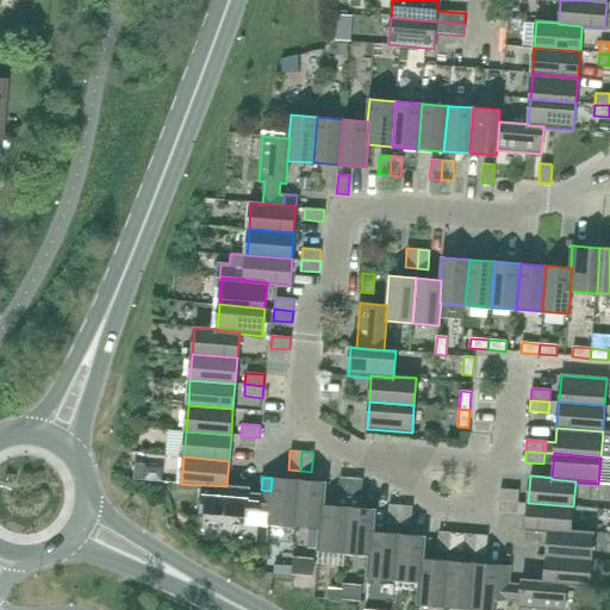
[(296,526),(299,480),(272,478),(271,491),(268,523),(296,526)]
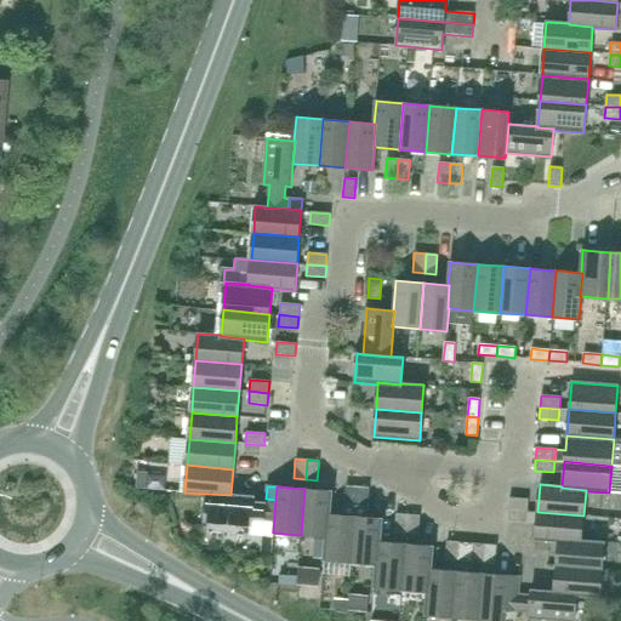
[(357,488),(353,488),(346,486),(343,506),(355,506),(357,488)]
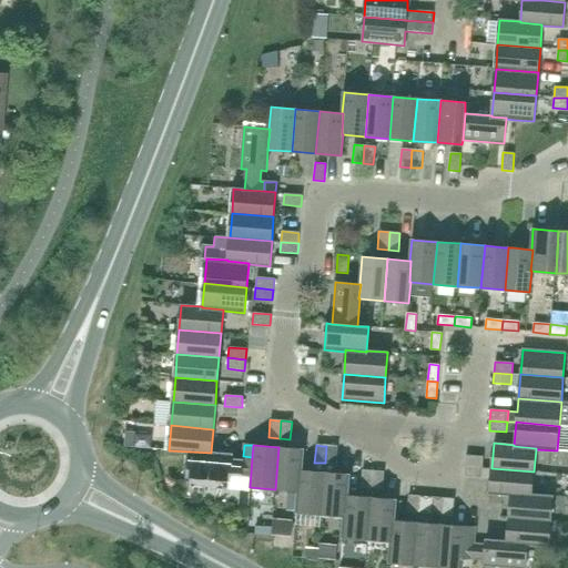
[(337,447),(330,446),(326,446),(325,463),(336,464),(337,447)]
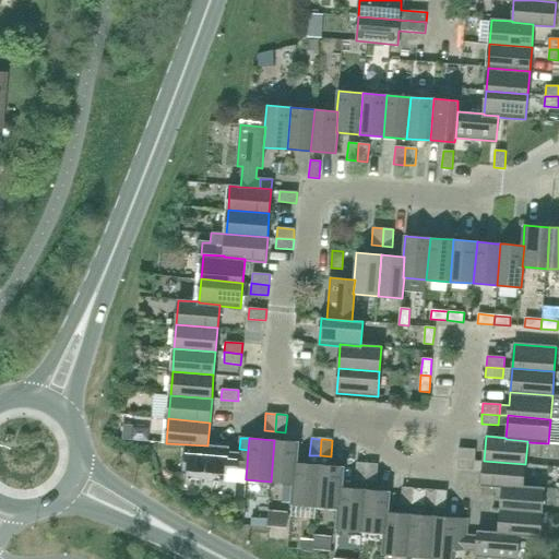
[(297,463),(298,442),(274,440),(271,482),(294,484),(295,484),(296,463),(297,463)]
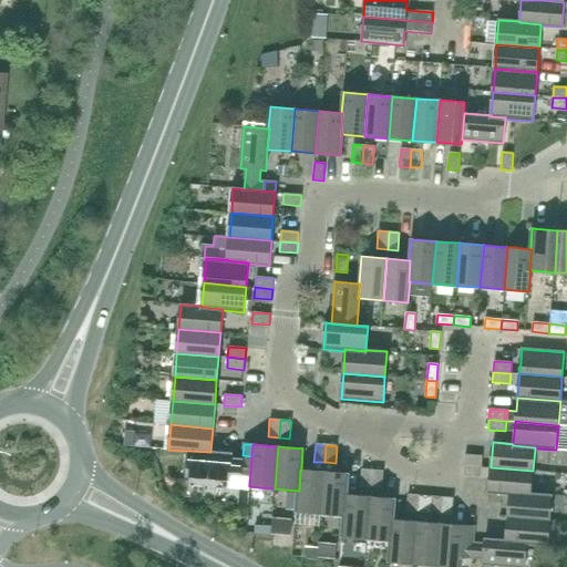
[(210,452),(189,451),(188,475),(230,478),(230,480),(230,484),(234,488),(249,490),(249,486),(251,456),(243,455),(243,460),(232,459),(232,453),(210,452)]
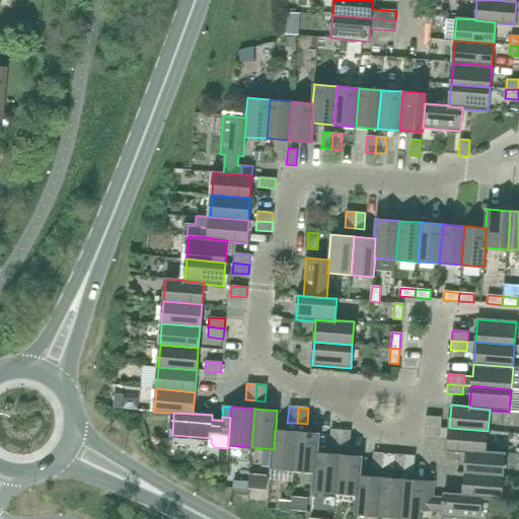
[(441,427),(441,418),(426,416),(425,426),(441,427)]
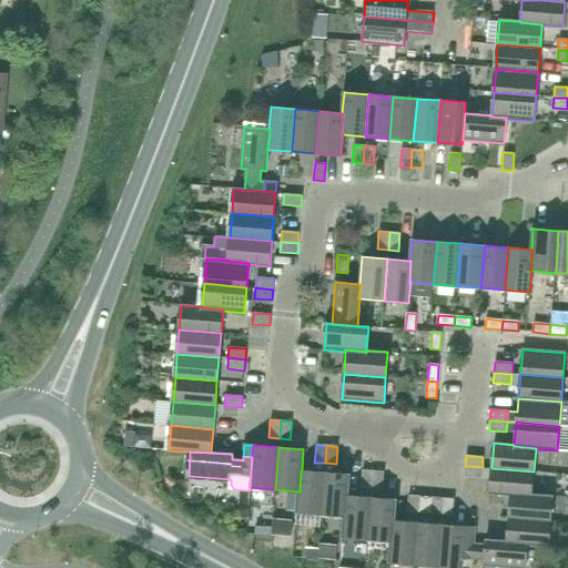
[(298,492),(296,513),(322,514),(324,473),(325,463),(314,463),(314,472),(302,470),(301,470),(300,492),(298,492)]
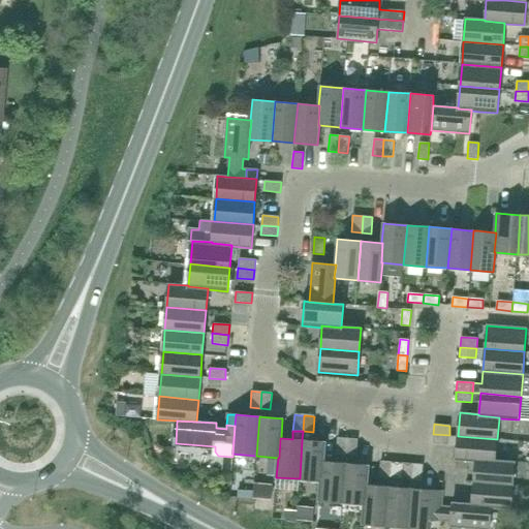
[(312,440),(313,432),(303,431),(302,440),(300,478),(320,480),(321,480),(322,461),(323,461),(325,441),(312,440)]
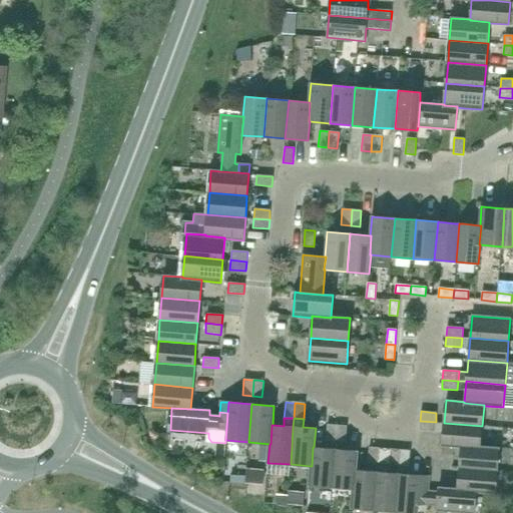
[(435,432),(436,422),(420,421),(419,431),(435,432)]
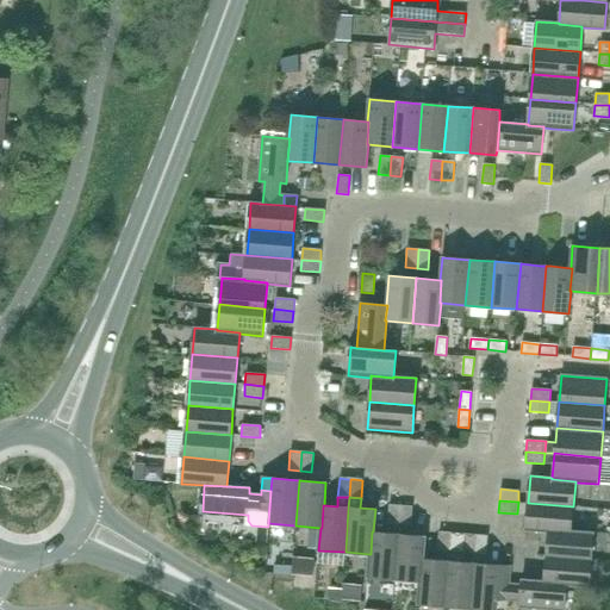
[(571,531),(571,530),(573,506),(528,503),(526,530),(548,531),(548,530),(571,531)]
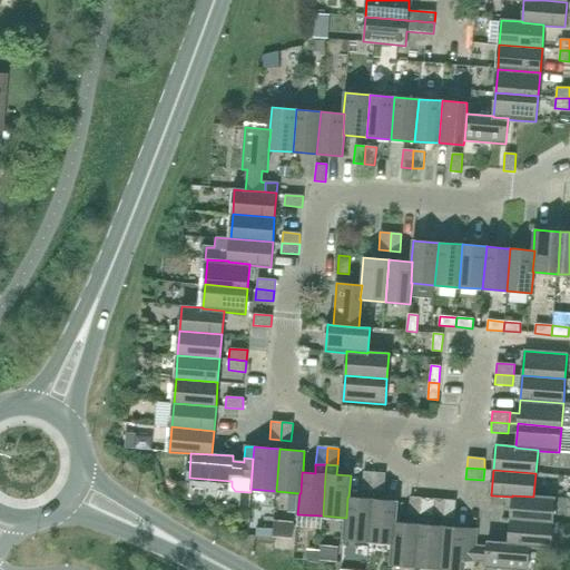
[(374,473),(371,472),(363,472),(362,489),(373,490),(374,473)]
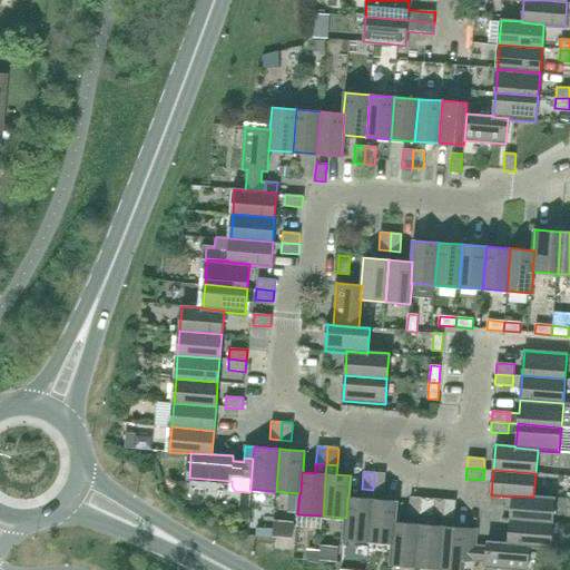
[(385,473),(377,473),(374,473),(373,490),(383,491),(385,473)]
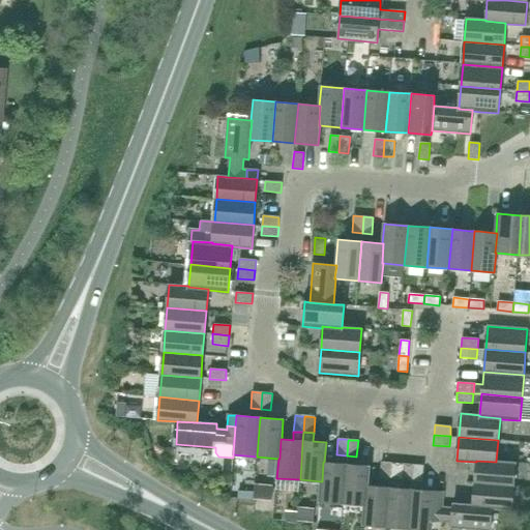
[(496,461),(496,462),(476,461),(476,462),(474,483),(513,486),(516,463),(496,461)]
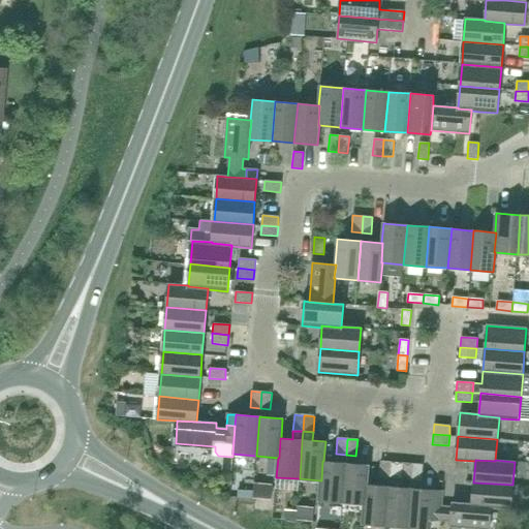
[(345,463),(323,461),(322,461),(321,480),(320,480),(318,500),(342,502),(345,463)]
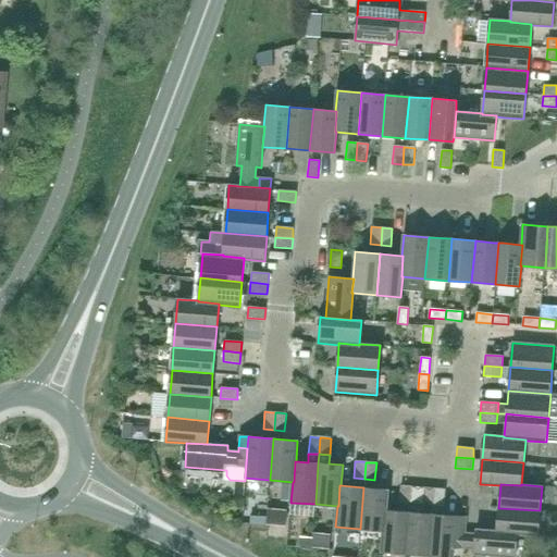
[(410,504),(411,486),(400,485),(399,503),(410,504)]
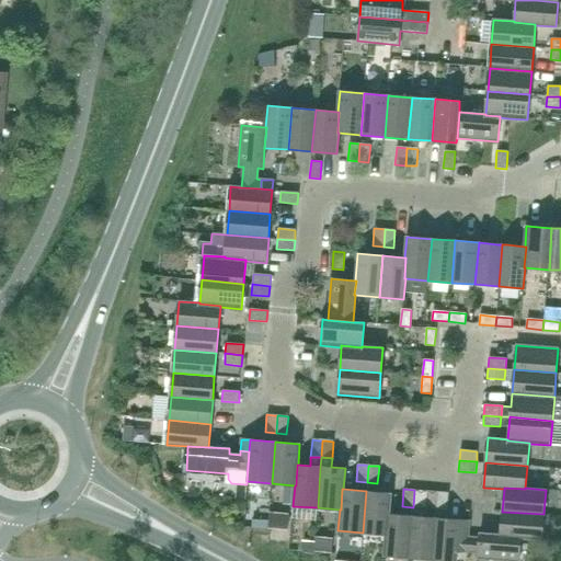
[(389,514),(391,493),(366,491),(363,533),(386,535),(387,535),(388,514),(389,514)]
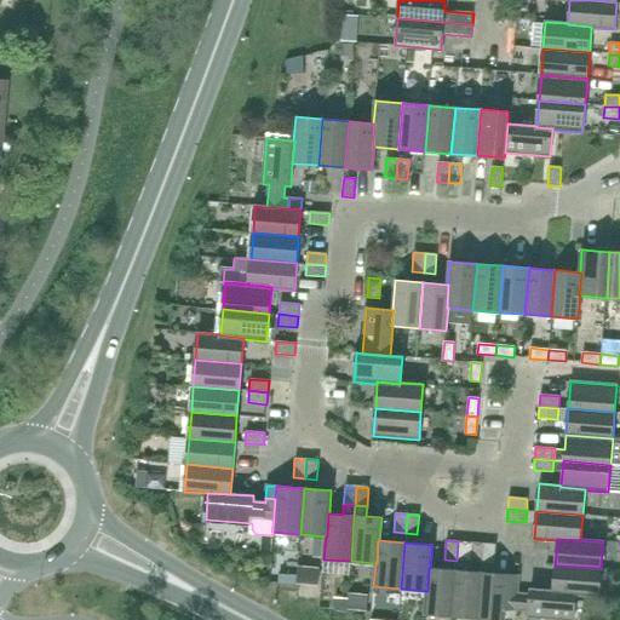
[(482,563),(483,544),(472,543),(471,562),(482,563)]
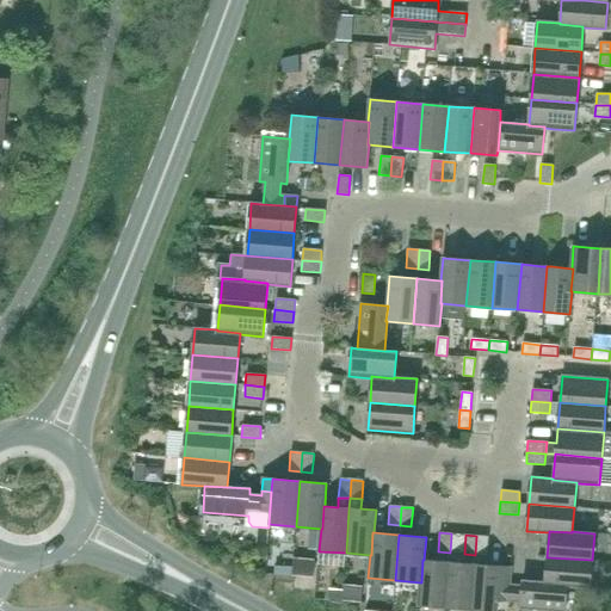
[(488,537),(479,536),(476,536),(475,555),(487,556),(488,537)]
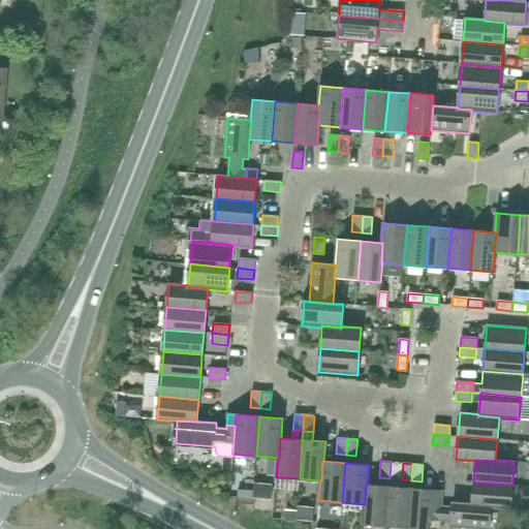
[(511,508),(512,485),(473,483),(471,504),(492,506),(492,507),(511,508)]
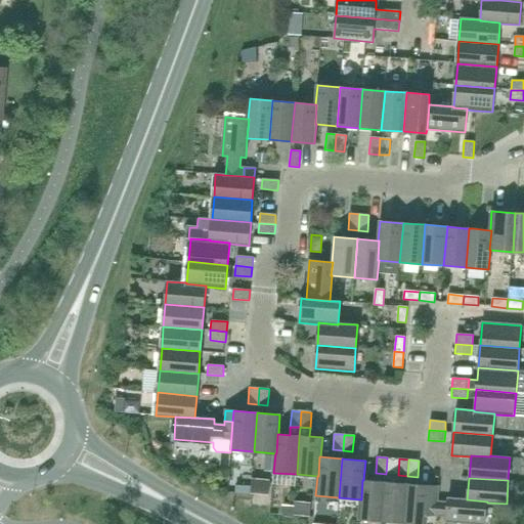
[(385,482),(363,480),(362,480),(361,499),(360,499),(358,519),(382,521),(385,482)]
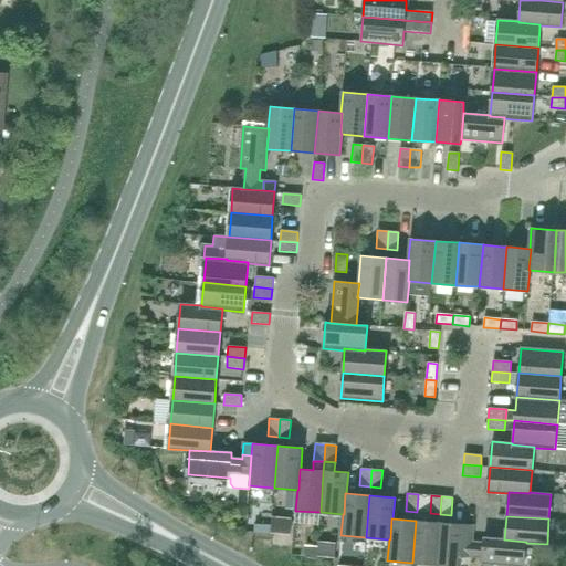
[(291,522),(272,520),(271,534),(290,535),(291,522)]
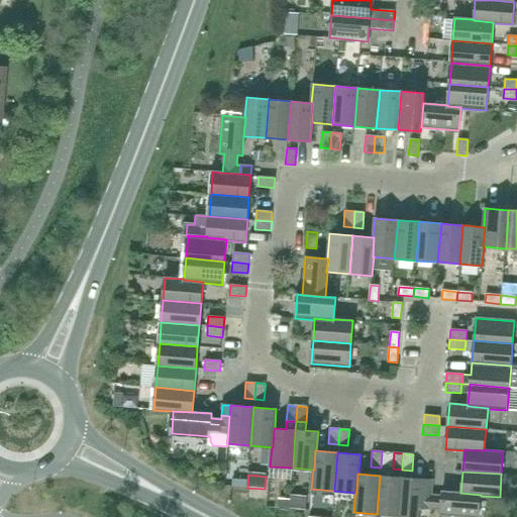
[(398,516),(401,478),(380,476),(377,514),(398,516)]
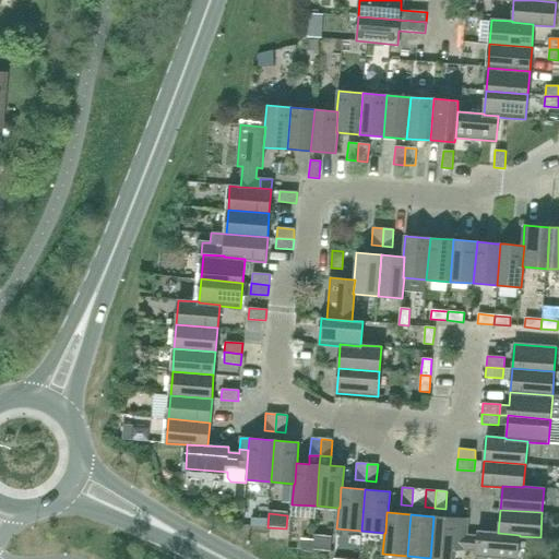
[(454,558),(456,549),(458,530),(459,519),(433,516),(430,558),(448,558),(454,558)]
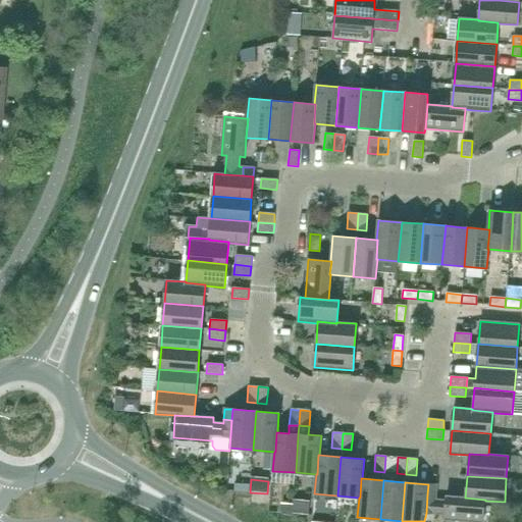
[(436,496),(436,485),(428,484),(427,494),(436,496)]
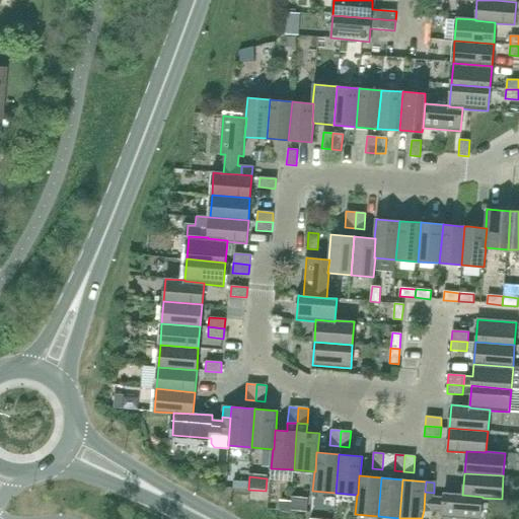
[(268,503),(269,492),(247,490),(247,501),(268,503)]
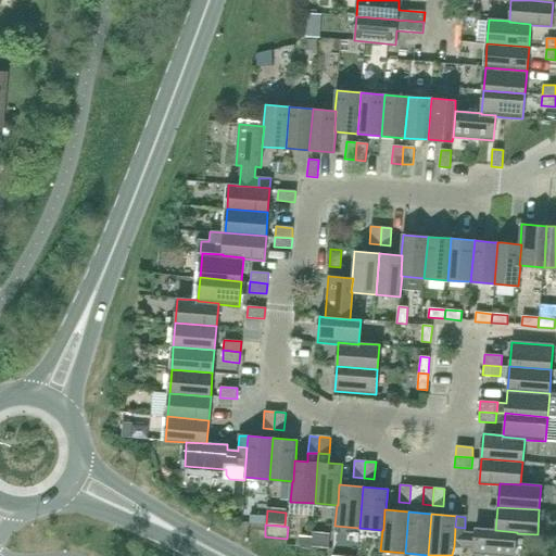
[(464,532),(465,528),(455,527),(454,546),(463,547),(464,532)]
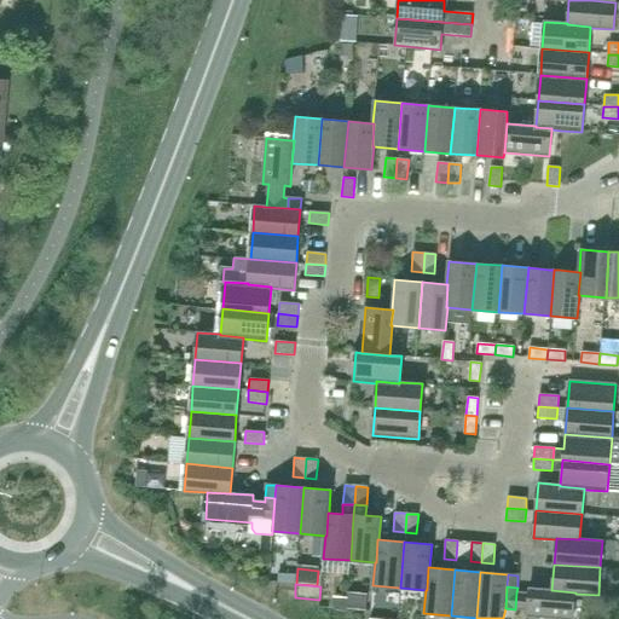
[(551,590),(528,588),(528,594),(527,611),(527,617),(565,618),(572,618),(576,594),(576,593),(551,590)]
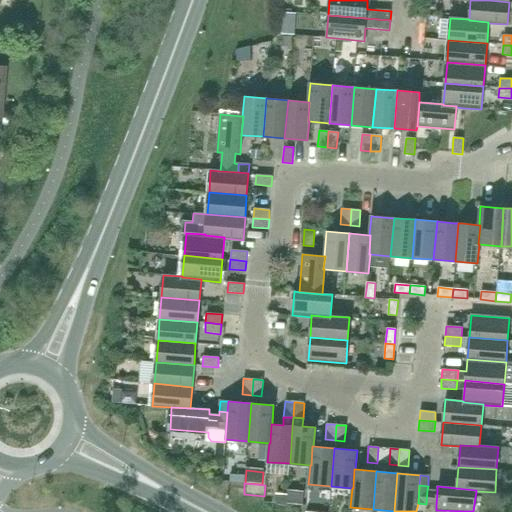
[(436,505),(437,491),(427,490),(426,504),(436,505)]
